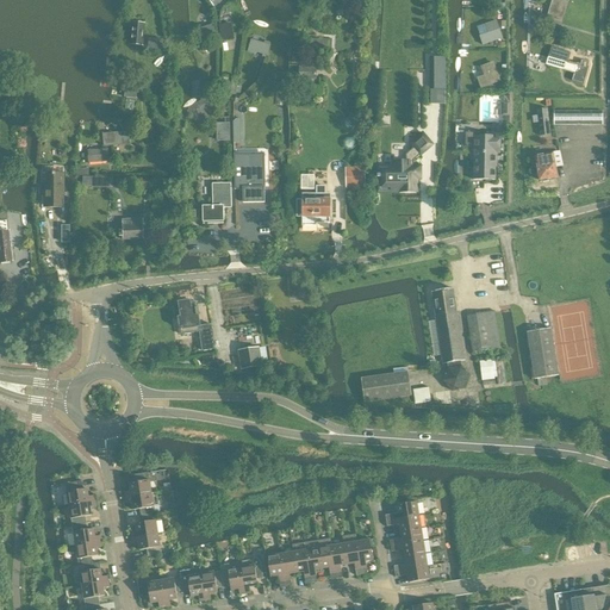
[(567,1),(566,0),(552,0),(551,7),(558,10),(554,19),(562,22),(568,1),(567,1)]
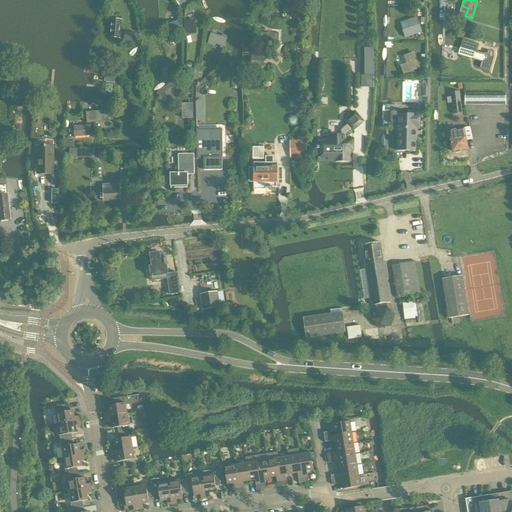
[(405,39),(422,33),(417,17),(407,20),(409,24),(401,27),(405,39)]
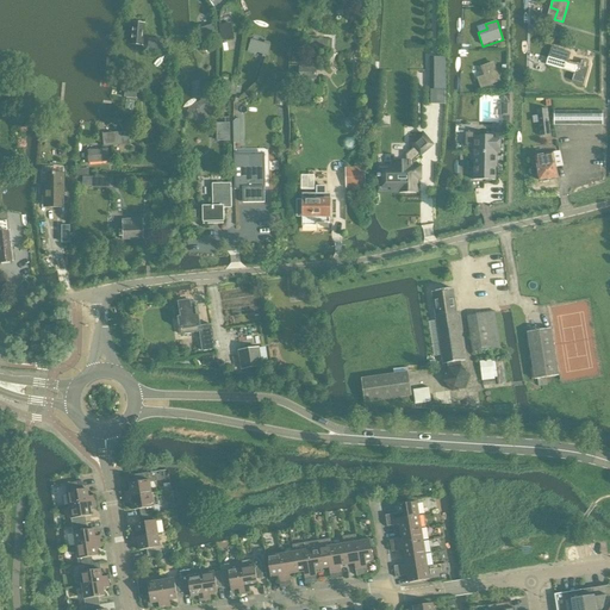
[(143,45),(145,23),(131,22),(129,44),(143,45)]
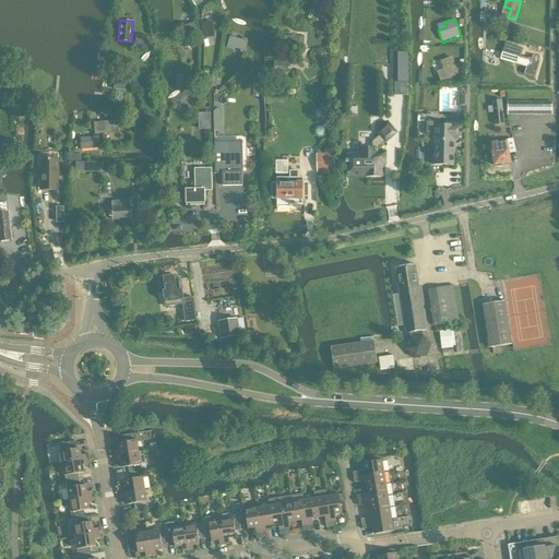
[(203,37),(214,36),(212,22),(201,24),(203,37)]
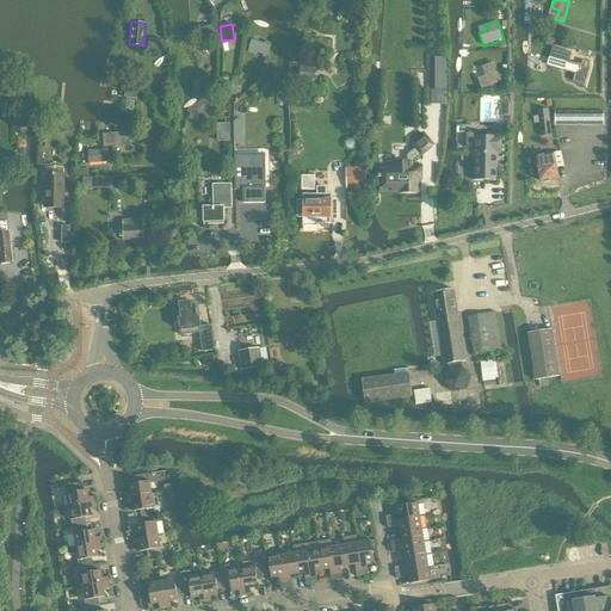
[(214,25),(202,29),(204,39),(201,41),(204,53),(213,50),(209,37),(217,35),(214,25)]
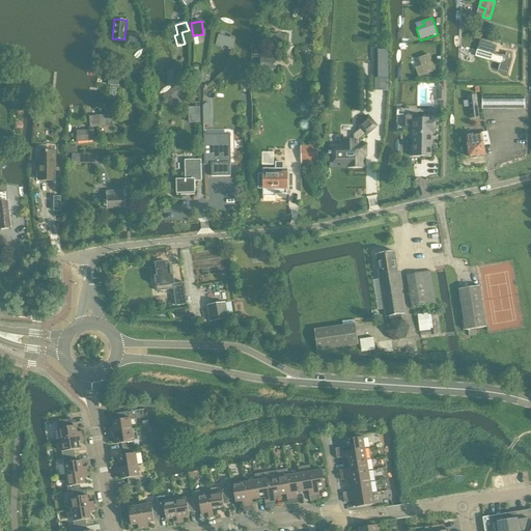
[(141,43),(142,35),(130,34),(130,42),(141,43)]
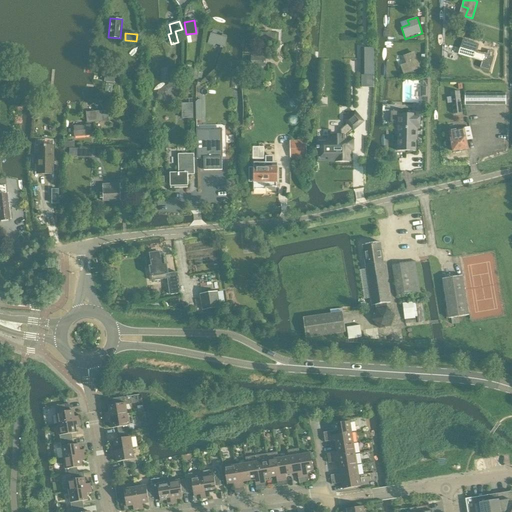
[(278,39),(278,33),(260,33),(260,43),(278,44),(278,39)]
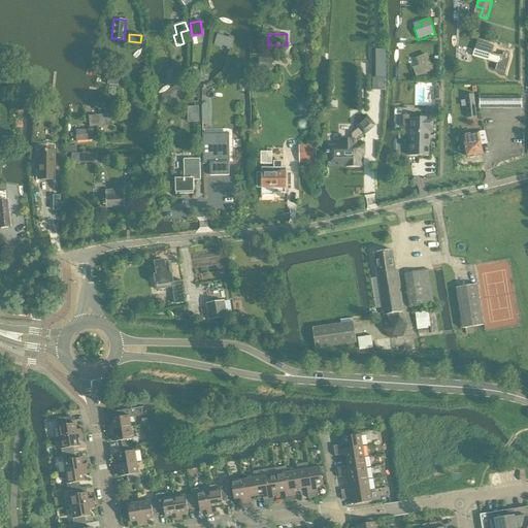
[(231,47),(234,40),(218,35),(215,45),(221,46),(222,45),(231,47)]
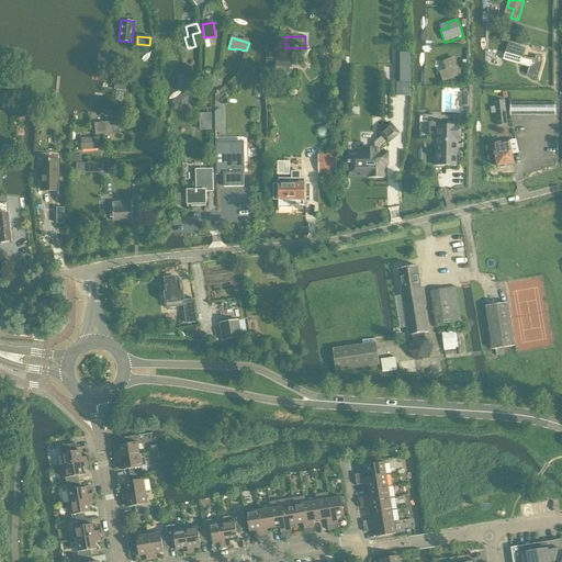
[(507,44),(504,55),(518,59),(517,65),(528,68),(527,75),(537,78),(542,62),(540,62),(541,58),(534,56),(532,59),(531,58),(530,60),(523,58),(526,49),(507,44)]
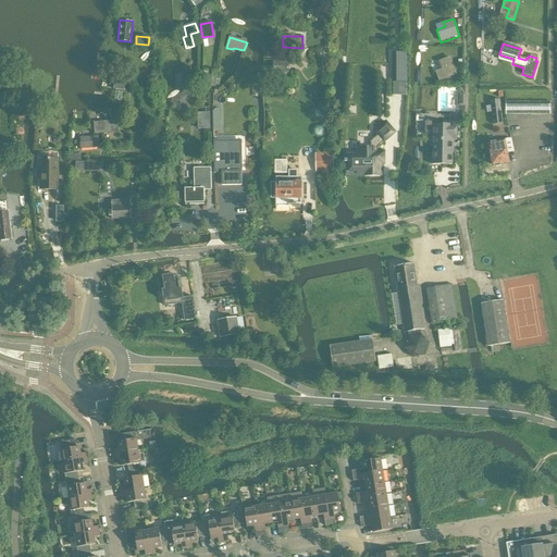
[(440,81),(456,74),(450,58),(441,62),(444,70),(437,72),(440,81)]
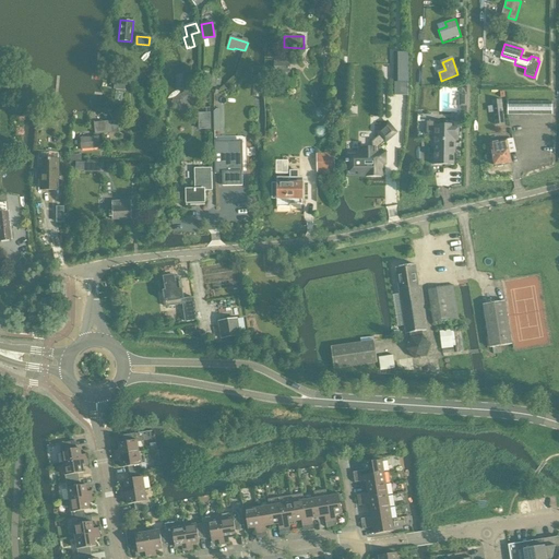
[(275,72),(289,71),(289,61),(275,62),(275,72)]
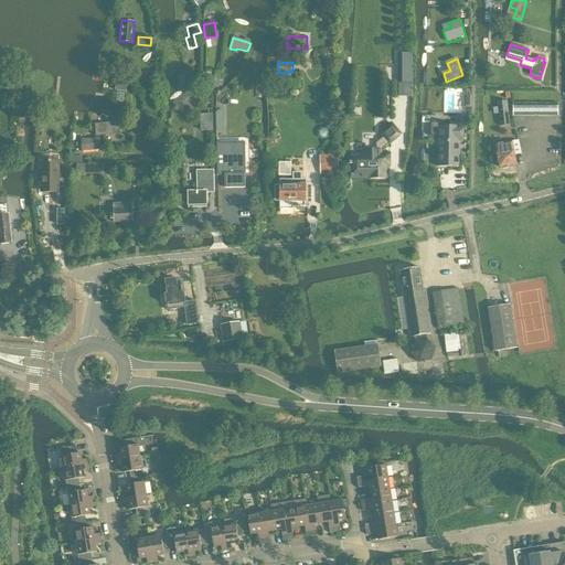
[(398,71),(398,84),(413,84),(413,71),(398,71)]
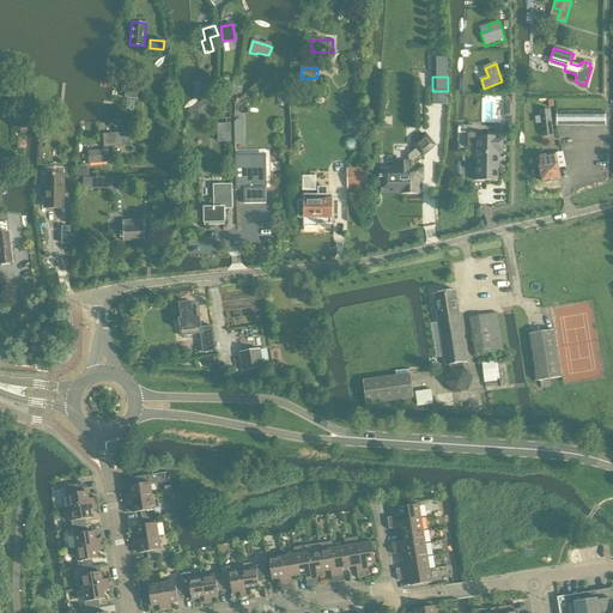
[(137,99),(139,86),(134,86),(134,84),(128,83),(126,98),(128,98),(137,99)]
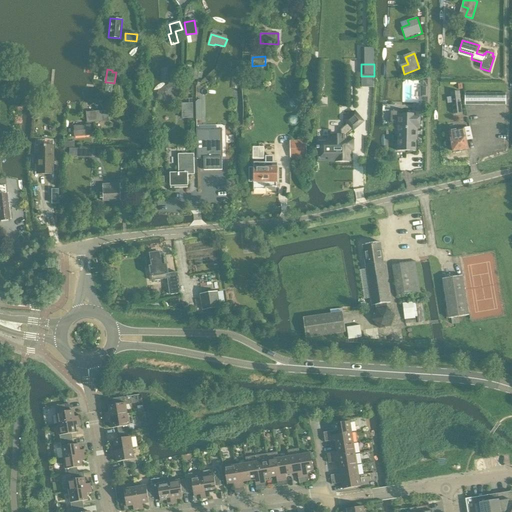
[(114,83),(107,82),(104,97),(112,99),(115,83),(114,83)]
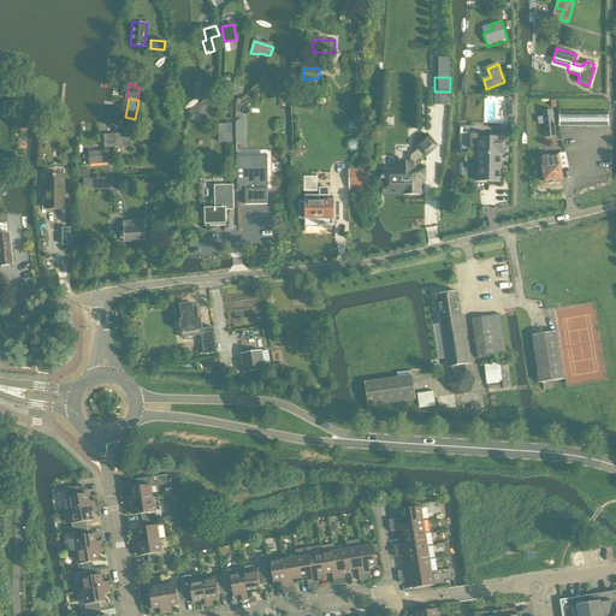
[(542,112),(545,138),(556,137),(552,111),(542,112)]
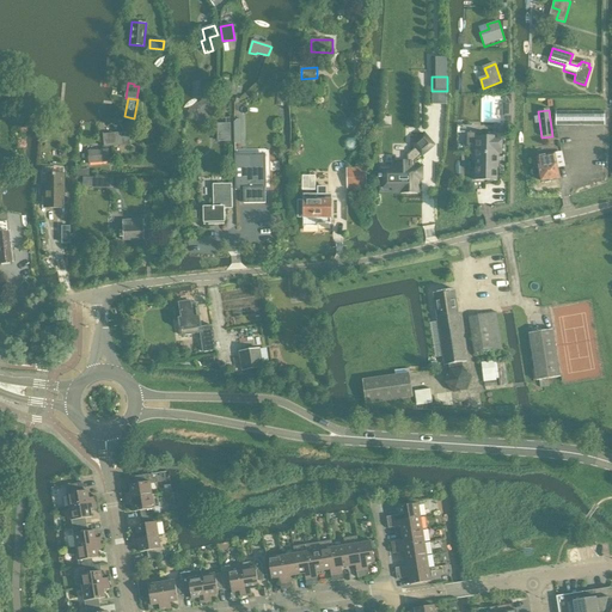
[(605,126),(605,112),(556,112),(556,126),(605,126)]
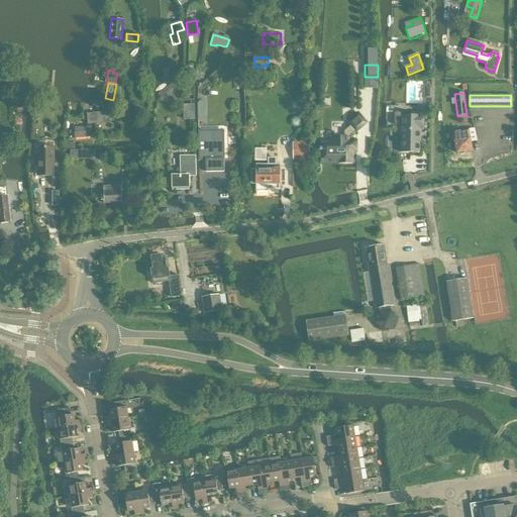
[(184,105),(184,120),(195,120),(194,100),(191,100),(191,105),(184,105)]
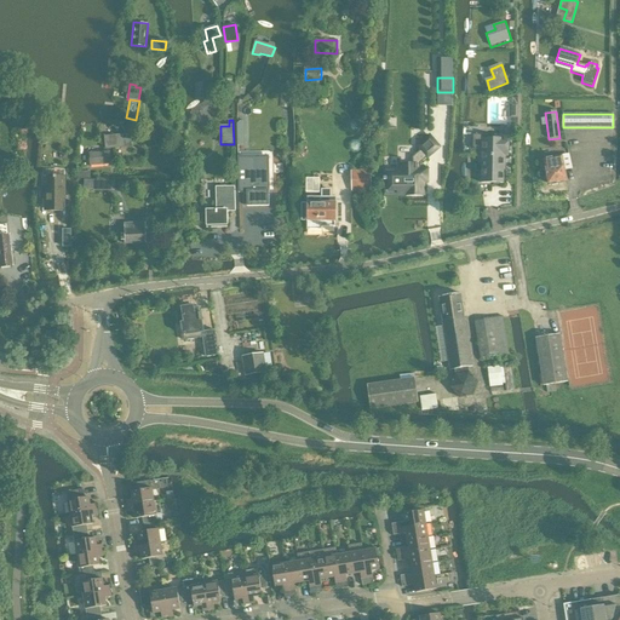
[(105,149),(131,147),(130,133),(104,136),(105,149)]
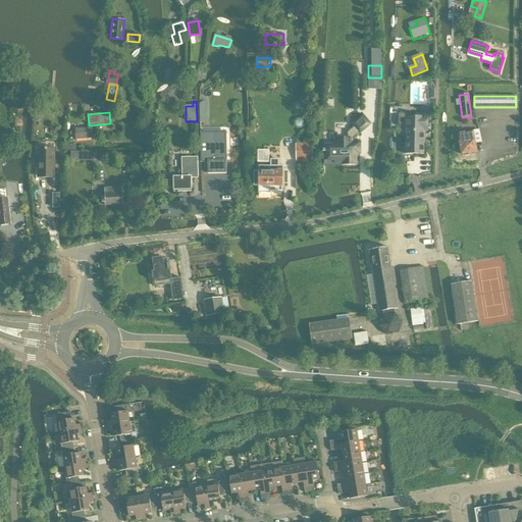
[(323,150),(323,152),(323,161),(341,161),(342,161),(342,165),(357,164),(357,143),(354,143),(354,138),(359,133),(360,133),(370,124),(362,114),(352,123),(354,126),(347,133),(347,139),(340,139),(340,143),(323,143),(323,150)]
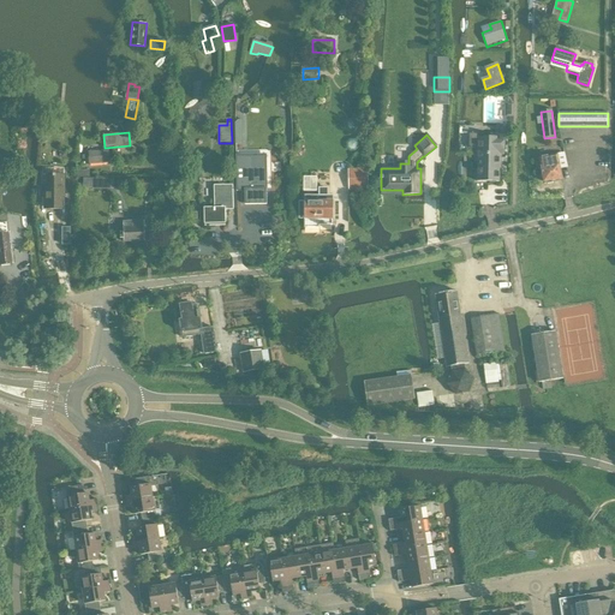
[(470,135),(469,149),(475,149),(475,162),(477,162),(477,181),(500,183),(500,168),(499,168),(499,159),(499,155),(505,155),(505,135),(490,135),(490,137),(483,137),(483,135),(470,135)]
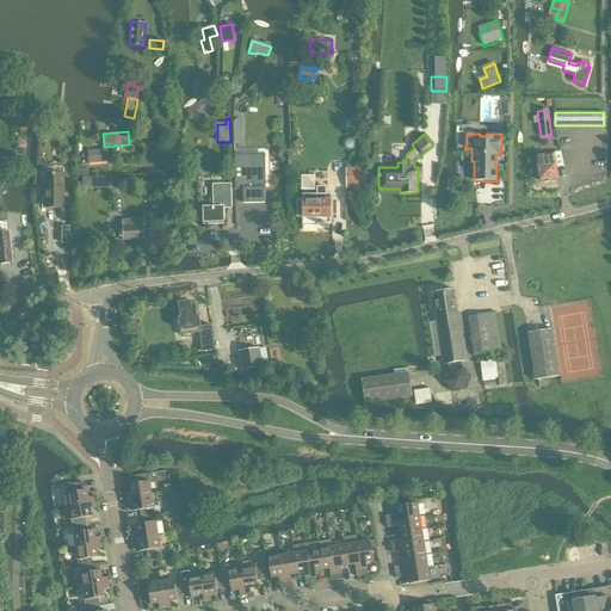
[(90,162),(109,161),(107,150),(88,152),(90,162)]
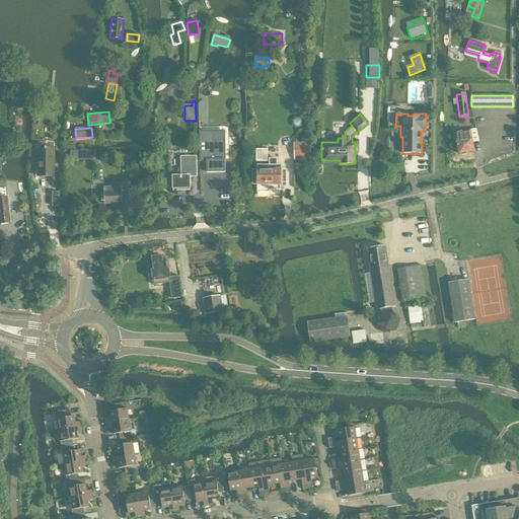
[(459,154),(460,153),(462,154),(466,154),(467,152),(474,151),(470,131),(455,133),(459,154)]
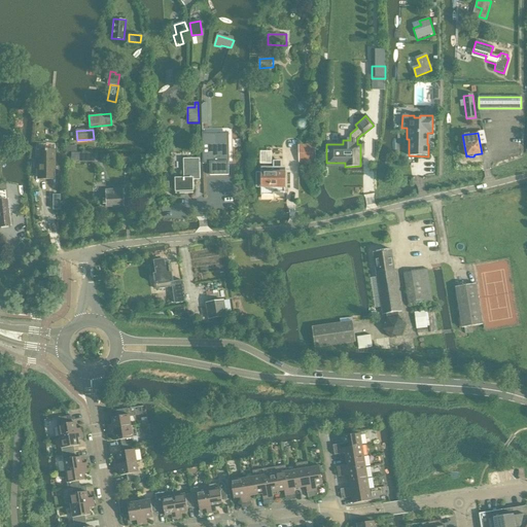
[(217,134),(203,135),(203,143),(203,163),(210,163),(210,174),(229,174),(229,163),(229,162),(229,138),(217,138),(217,134)]
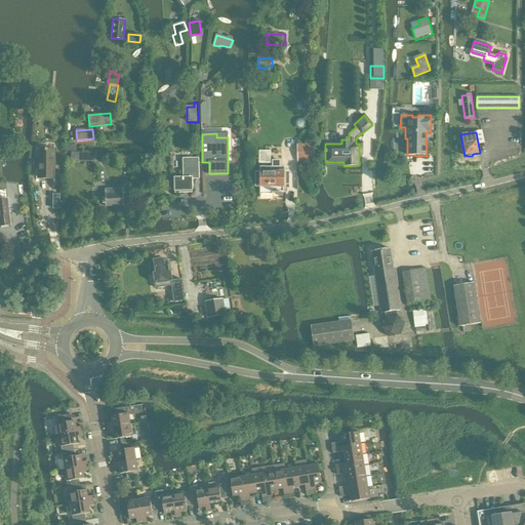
[(297,146),(298,161),(313,160),(313,146),(297,146)]
